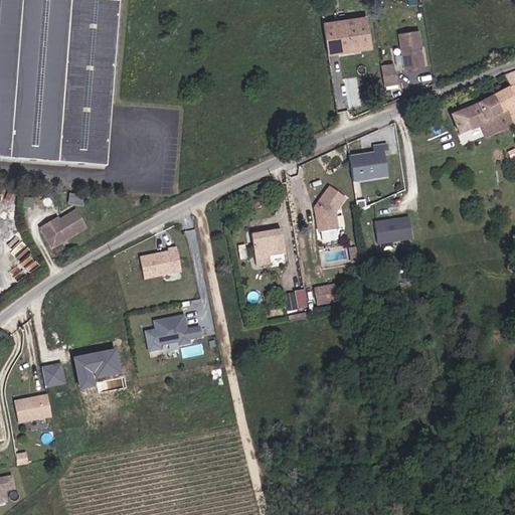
[(0,0),(0,155),(108,164),(122,0),(116,0),(0,0)]
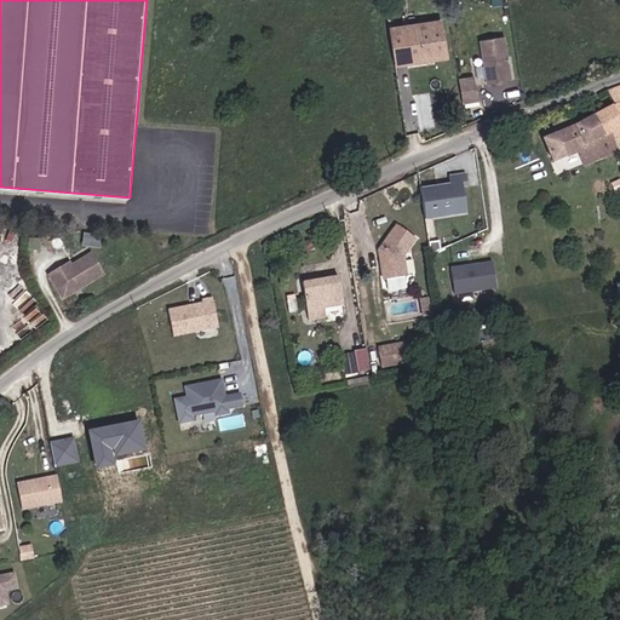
[(442,55),(436,19),(385,29),(392,63),(403,62),(402,56),(430,51),(431,57),(442,55)]
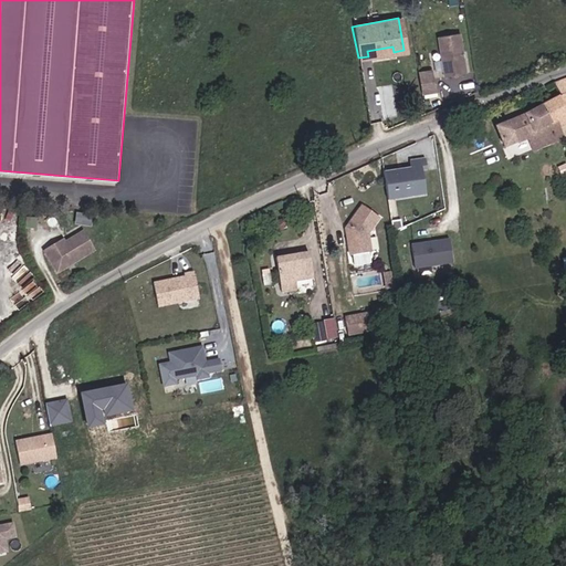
[(465,74),(459,34),(437,38),(444,77),(465,74)]
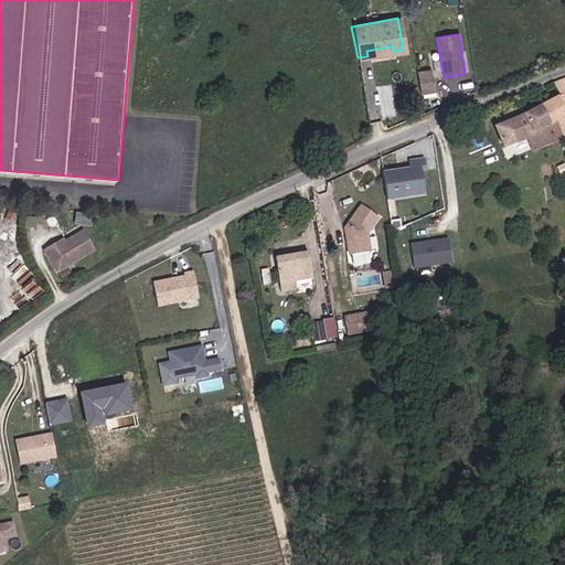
[(435,91),(434,82),(433,81),(430,68),(416,71),(420,93),(435,91)]
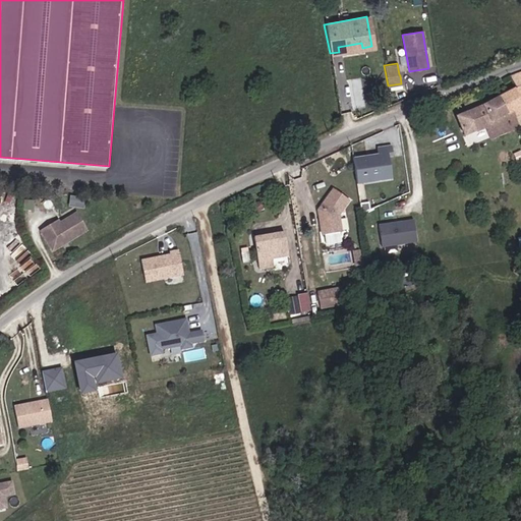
[(506,116),(516,111),(520,108),(520,74),(512,78),(517,91),(499,100),(506,116)]
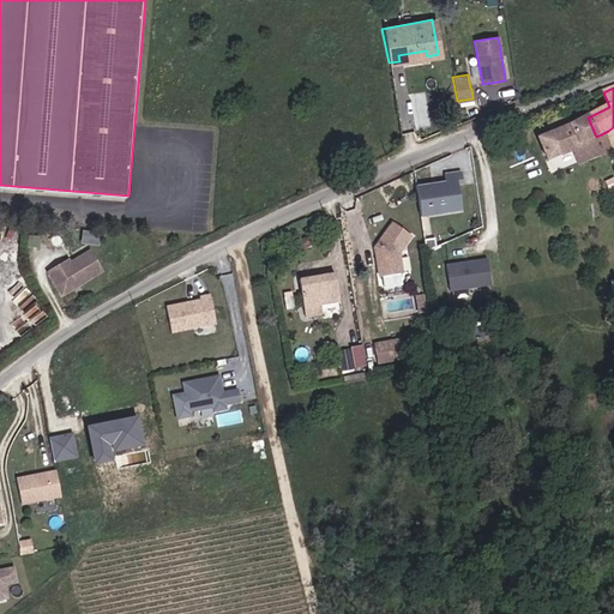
[(613,150),(608,131),(596,137),(588,118),(539,139),(546,160),(575,149),(578,156),(583,154),(587,161),(613,150)]
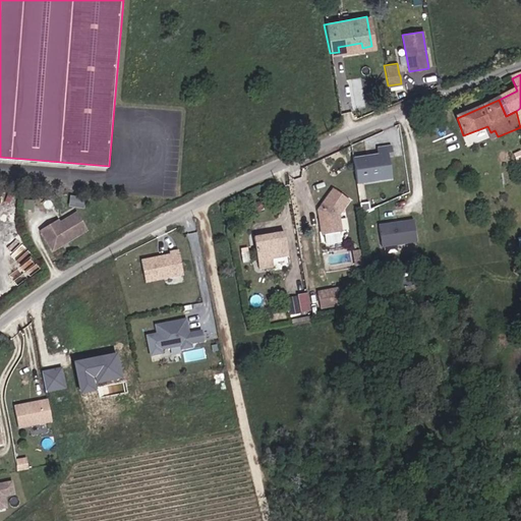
[(356,183),(398,179),(395,145),(378,146),(379,154),(353,156),(356,183)]
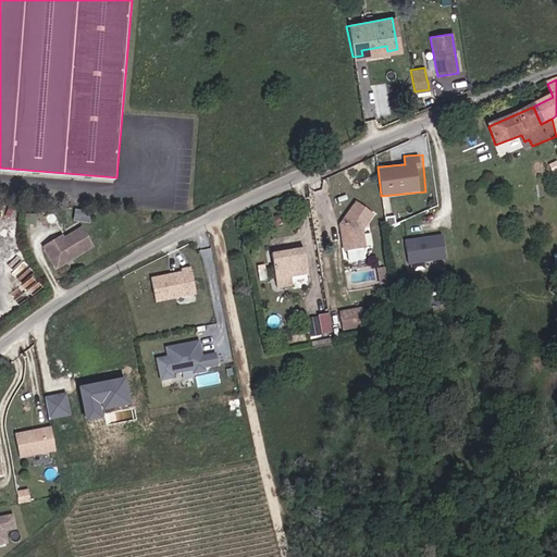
[(360,229),(371,212),(354,200),(337,224),(341,250),(362,247),(360,229)]
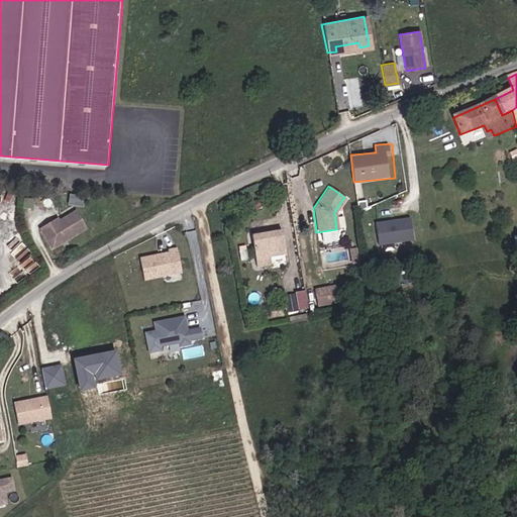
[(52,220),(61,240),(95,224),(87,207),(72,213),(74,216),(71,217),(69,212),(52,220)]
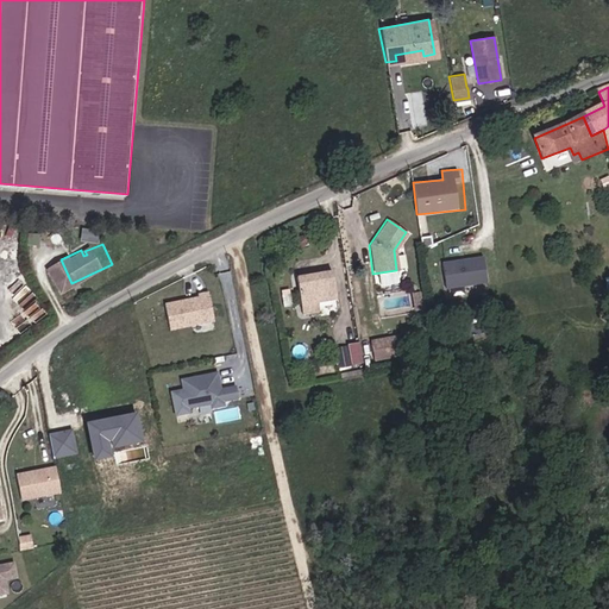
[(450,286),(491,284),(490,257),(449,258),(450,286)]
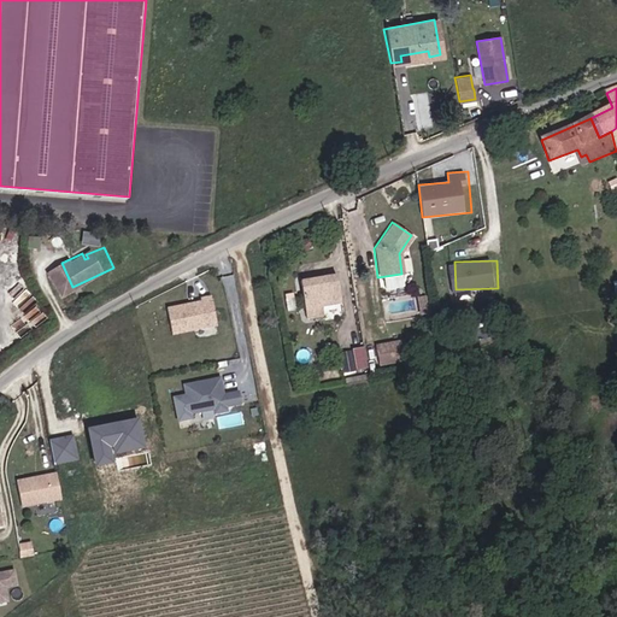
[(333,276),(300,283),(307,321),(322,318),(321,311),(339,306),(333,276)]
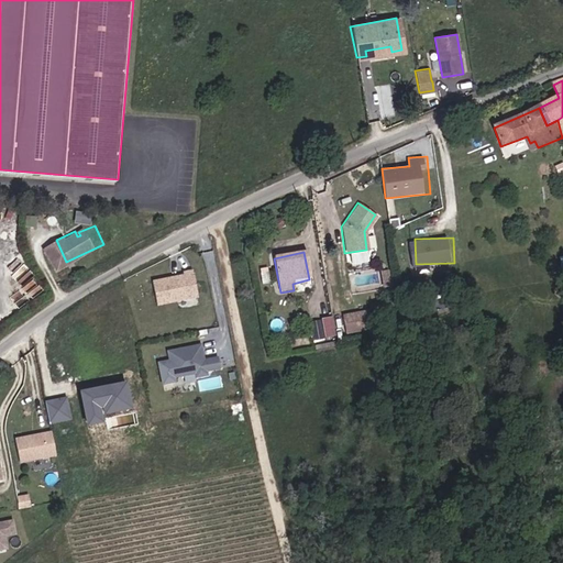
[(379,269),(381,280),(388,278),(387,267),(379,269)]
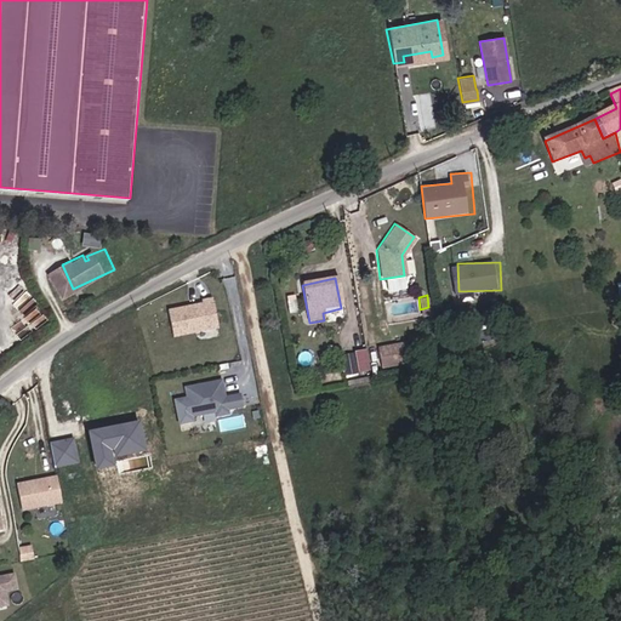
[(174,336),(223,329),(218,300),(169,306),(174,336)]
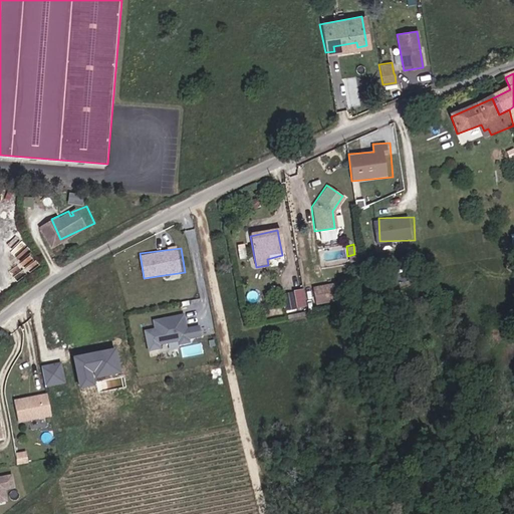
[(362,292),(359,280),(352,282),(355,294),(362,292)]
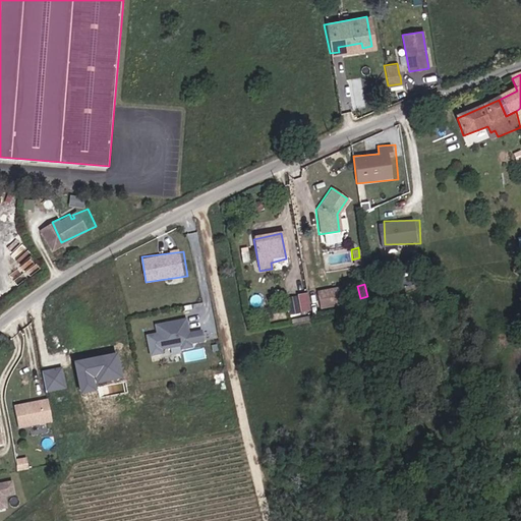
[(321,290),(325,308),(346,303),(342,286),(321,290)]
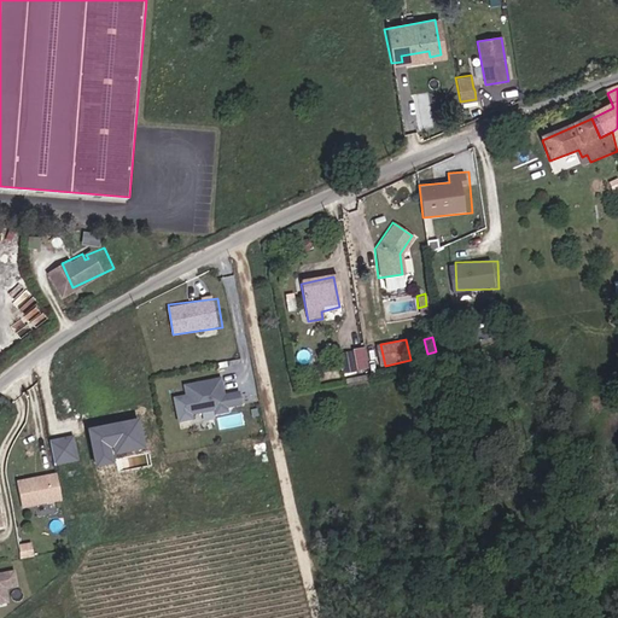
[(343,373),(354,372),(350,355),(339,357),(343,373)]
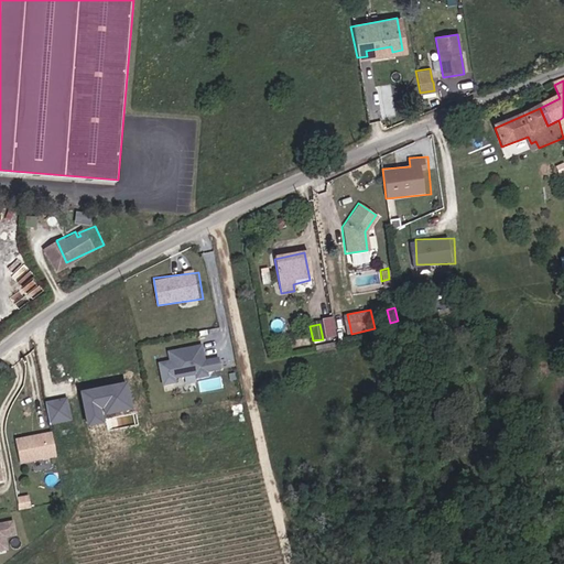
[(206,344),(170,349),(171,359),(161,360),(165,384),(181,382),(180,377),(199,373),(199,376),(226,371),(223,356),(208,358),(206,344)]
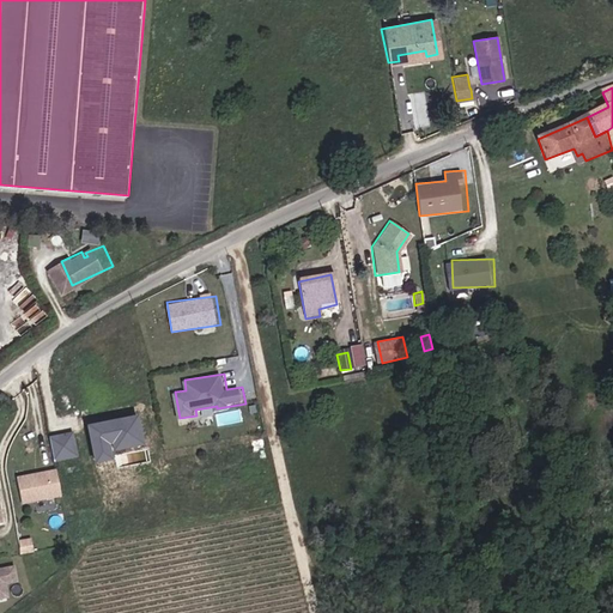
[(60,467),(20,475),(25,504),(66,496),(60,467)]
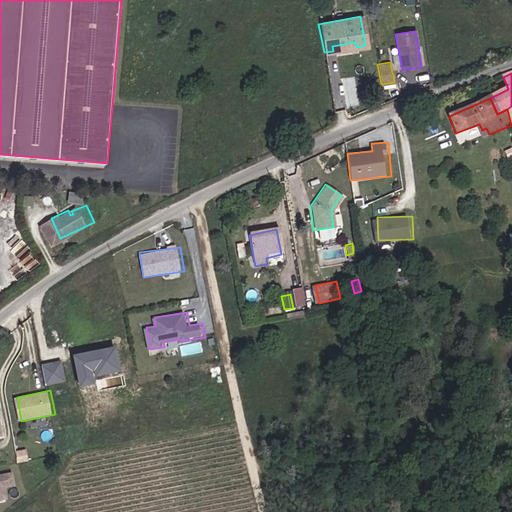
[(0,492),(2,492),(1,485),(10,483),(8,472),(0,473),(0,492)]
